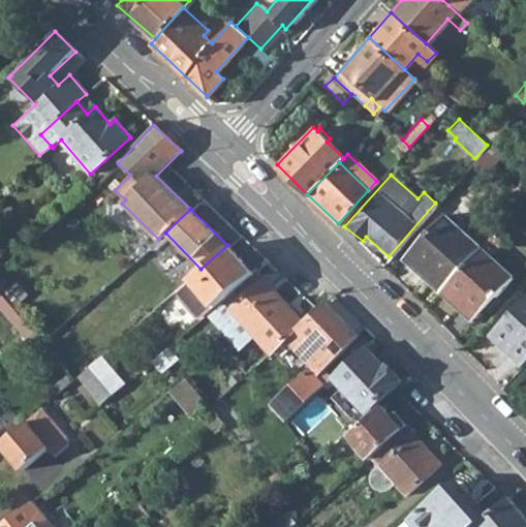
[(403,258),(439,290),(477,248),(441,215),(403,258)]
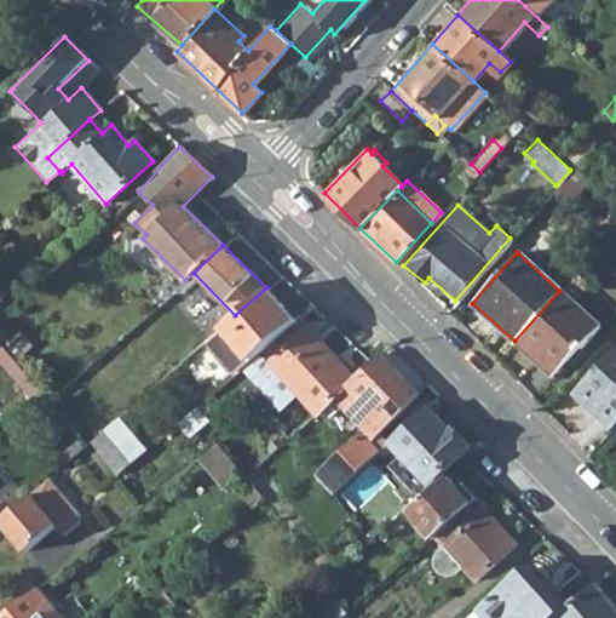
[(236,342),(249,358),(257,352),(285,328),(294,320),(266,287),(235,315),(208,337),(222,353),(236,342)]
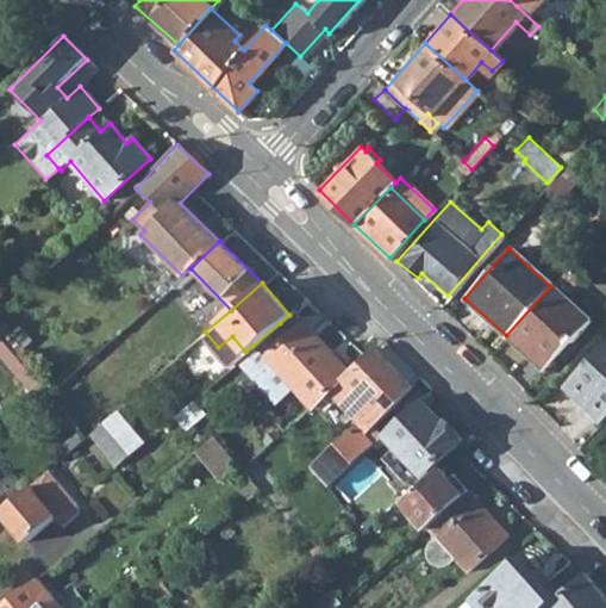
[(506,335),(539,365),(563,339),(567,342),(588,320),(550,286),(506,335)]
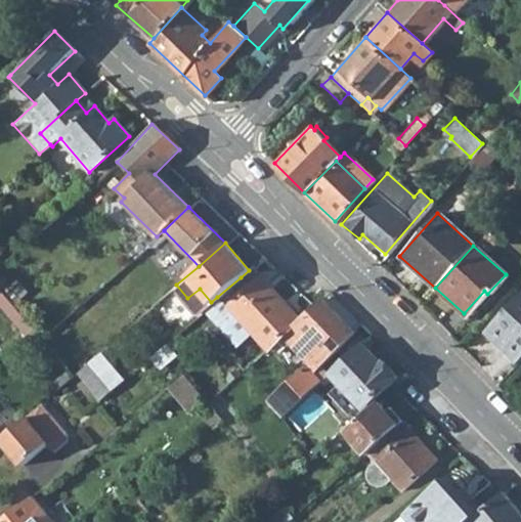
[(217,297),(265,348),(280,333),(298,317),(259,275),(247,287),(241,277),(217,297)]
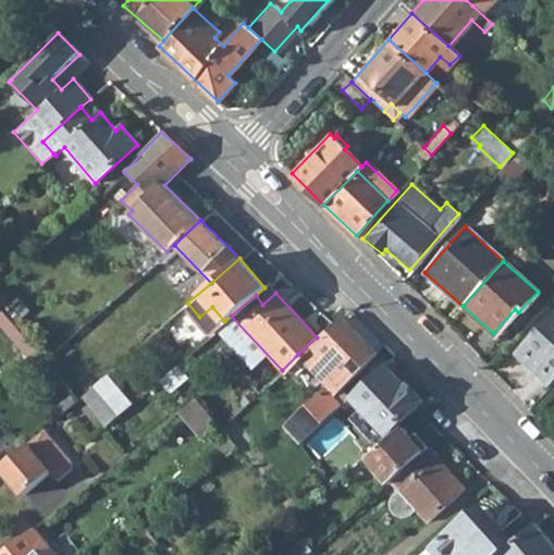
[(553,309),(515,353),(549,384),(553,377),(553,309)]
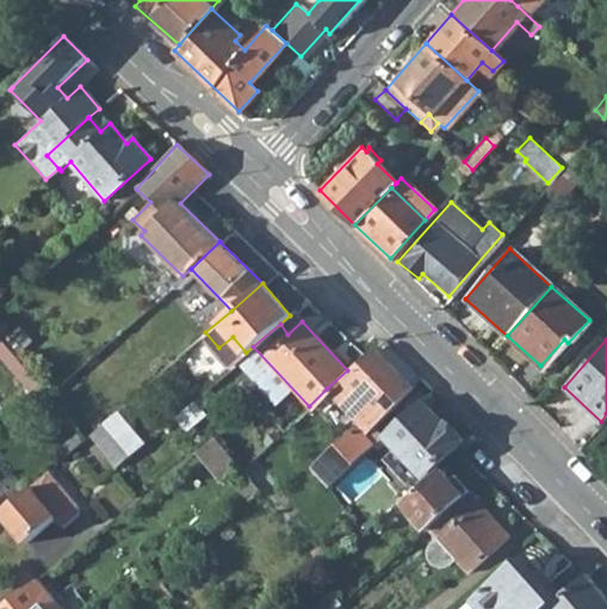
[(351,404),(364,417),(370,425),(410,385),(373,348),(364,356),(347,370),(327,388),(346,408),(351,404)]
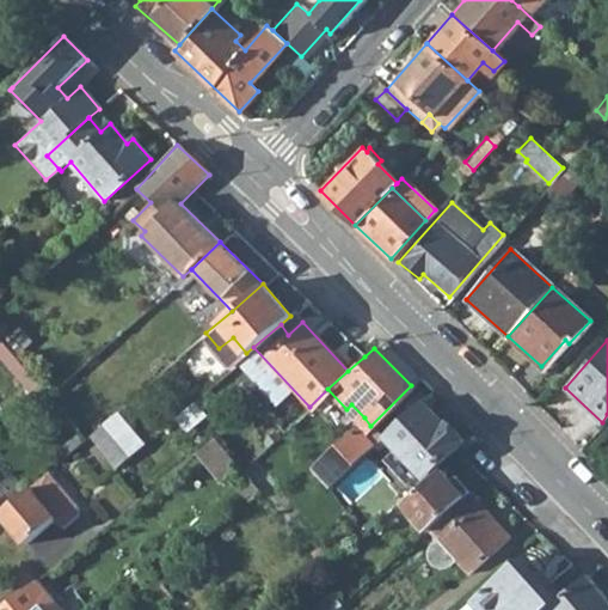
[(382,435),(423,476),(431,468),(456,443),(462,438),(443,419),(442,421),(422,398),(382,435)]
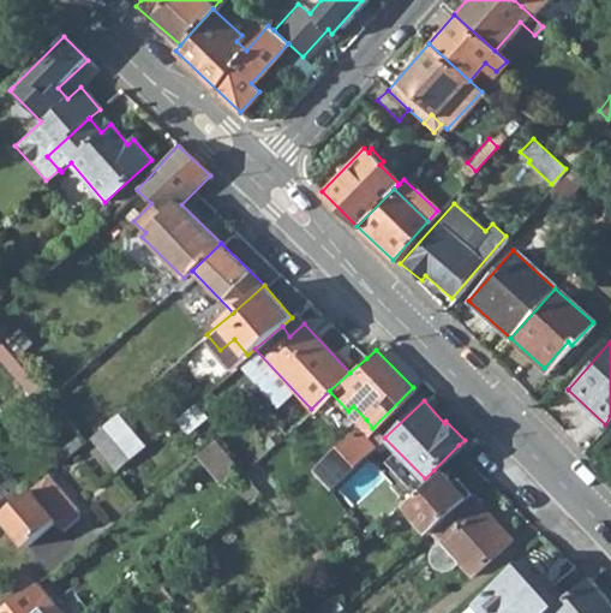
[(103,424),(130,454),(144,444),(117,411),(103,424)]
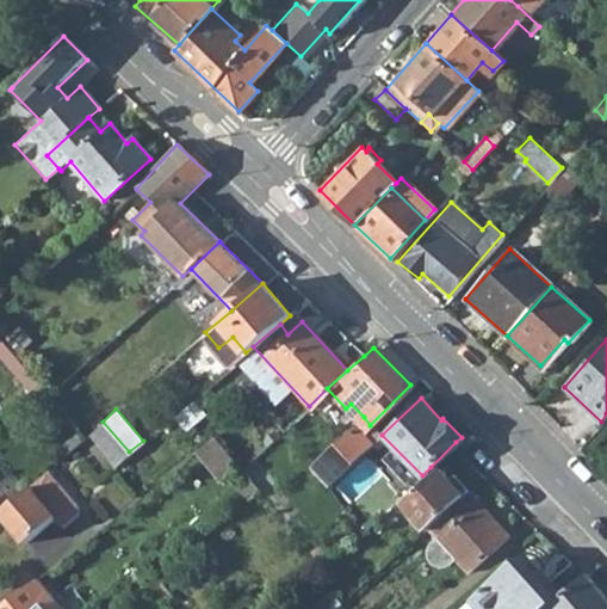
[(364,417),(354,426),(361,434),(370,425),(364,417)]
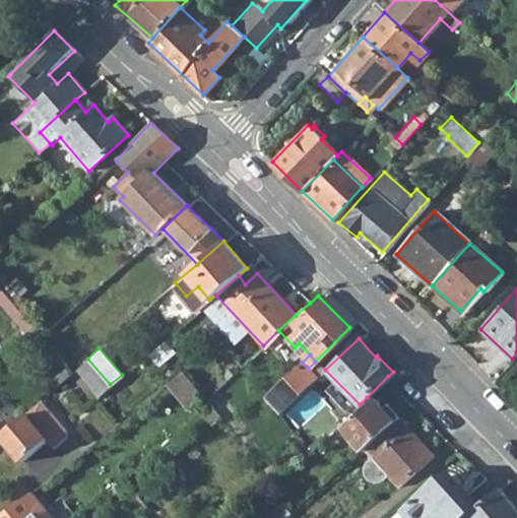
[(77,367),(99,393),(110,384),(87,359),(77,367)]
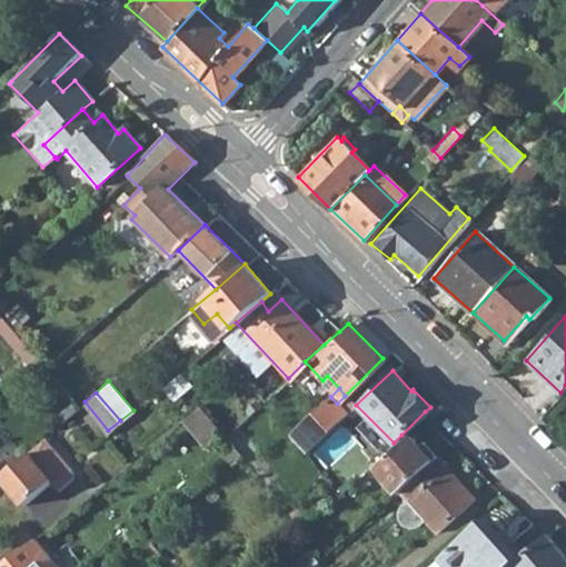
[(346,414),(337,404),(330,397),(290,433),(306,450),(346,414)]
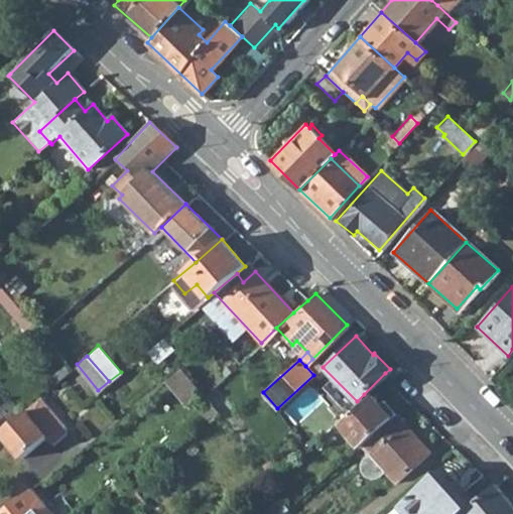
[(339,422),(359,446),(362,443),(396,414),(384,398),(379,403),(372,394),(339,422)]
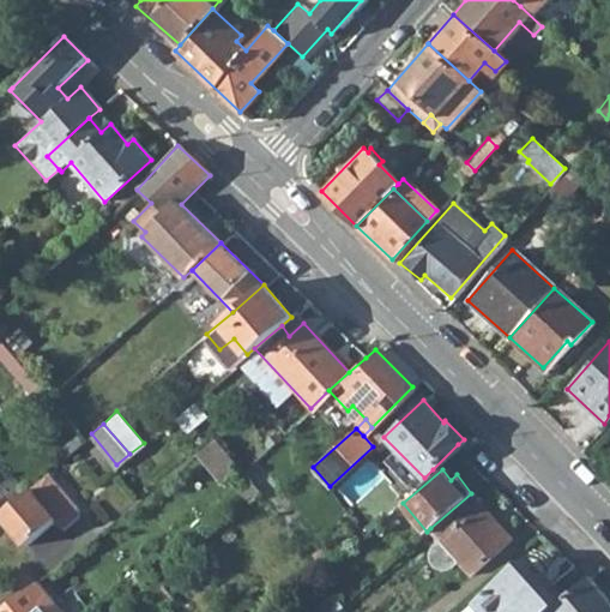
[(48,471),(29,486),(37,497),(56,480),(48,471)]
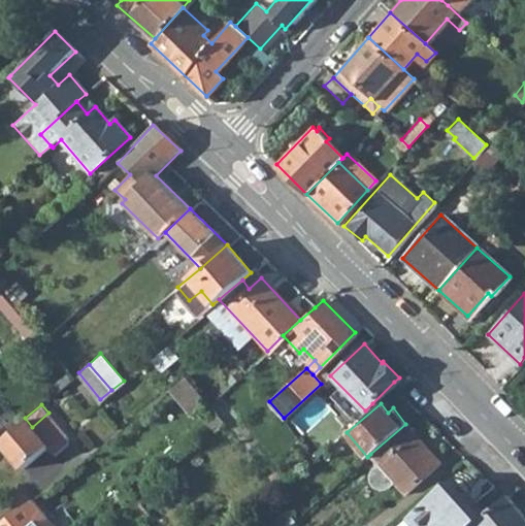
[(32,427),(25,418),(0,438),(0,442),(22,466),(46,446),(53,454),(66,442),(67,435),(48,413),(32,427)]
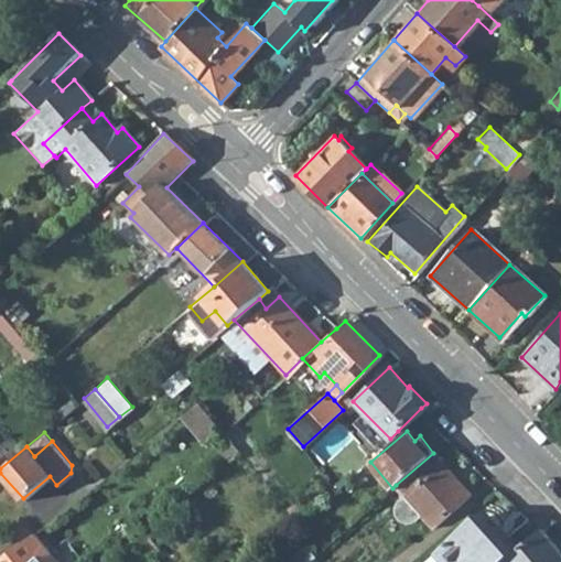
[(433,453),(396,485),(432,527),(470,494),(433,453)]
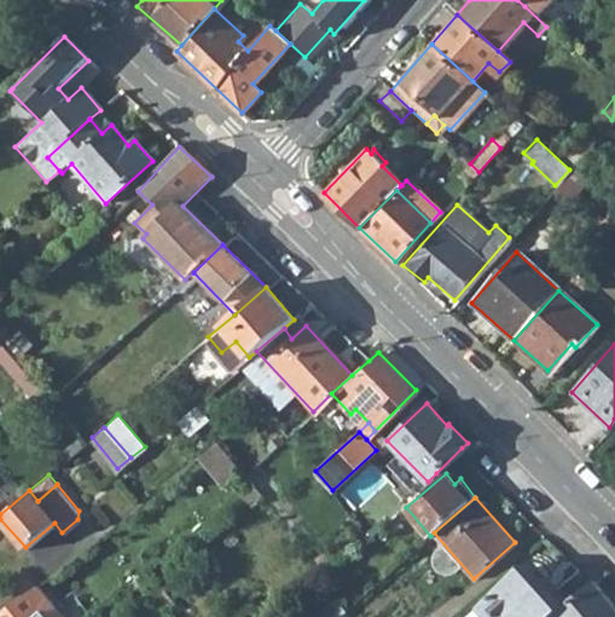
[(523,568),(476,606),(466,615),(468,616),(550,616),(561,607),(544,586),(545,581),(545,576),(544,571),(541,568),(537,565),(532,564),(527,565),(523,568)]
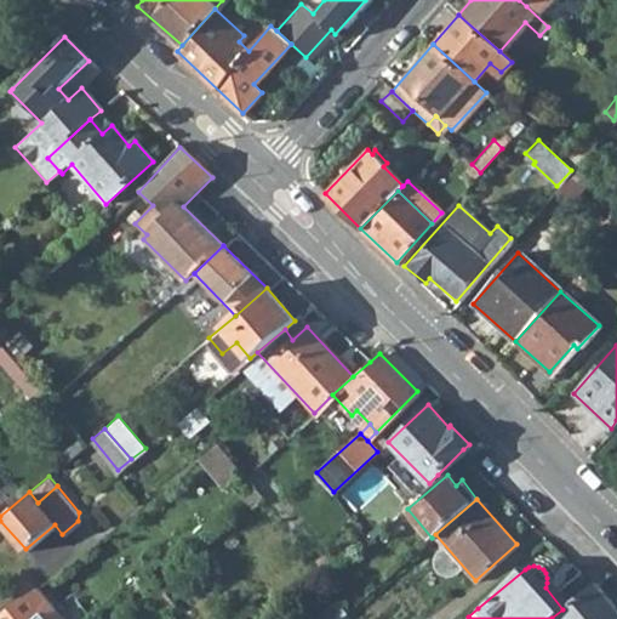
[(563,609),(552,618),(607,618),(616,612),(616,607),(595,583),(592,585),(563,609)]
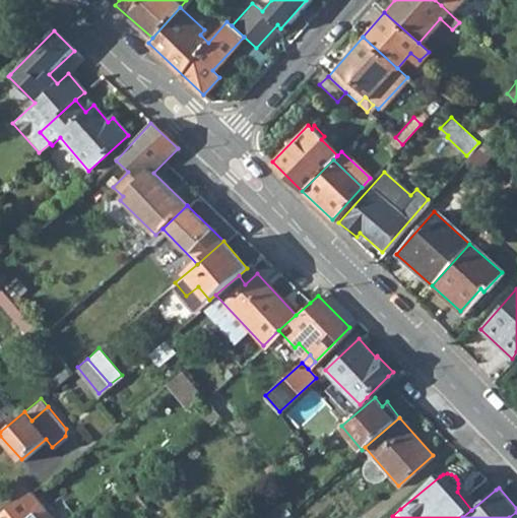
[(0,517),(51,517),(31,492),(0,515),(0,517)]
